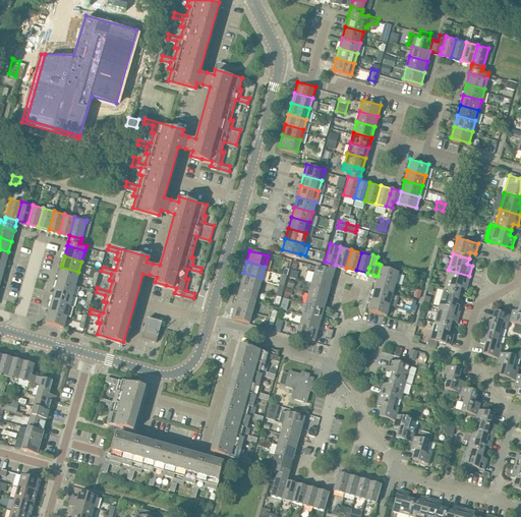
[(323,266),(315,264),(314,270),(327,273),(333,274),(335,267),(336,265),(335,265),(325,262),(324,264),(323,266)]
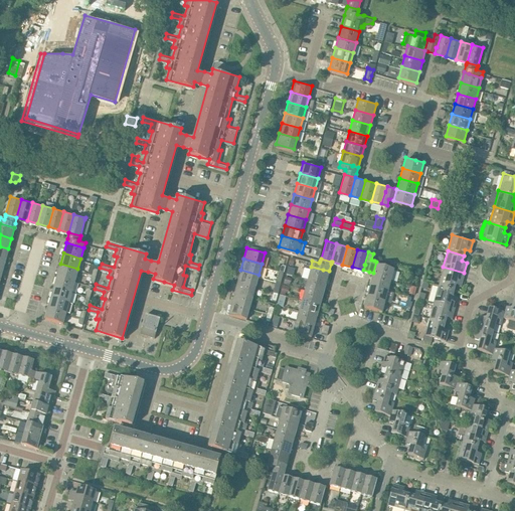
[(373,273),(391,278),(394,267),(390,266),(380,263),(376,262),(373,273)]
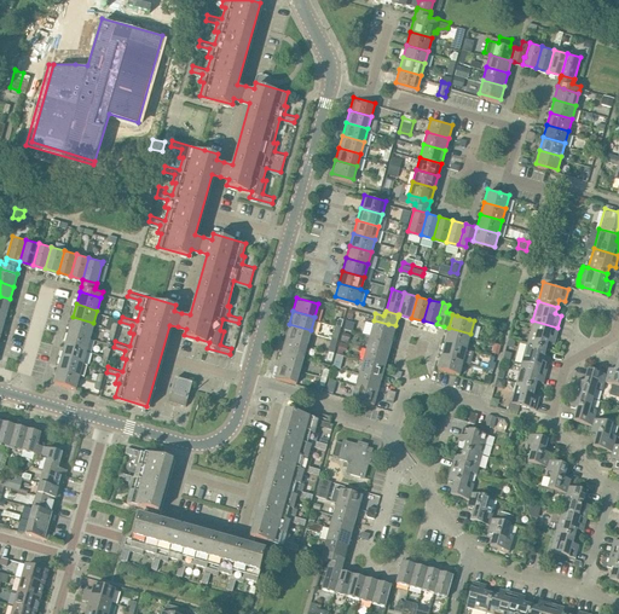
[(90,336),(93,323),(73,317),(68,329),(90,336)]
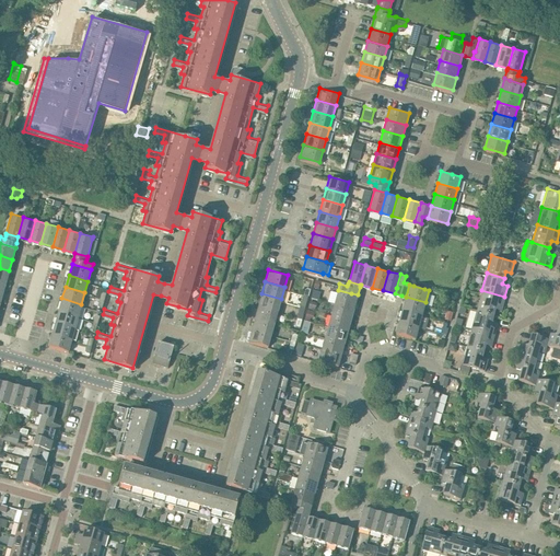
[(354,307),(358,294),(351,293),(338,290),(335,301),(354,307)]
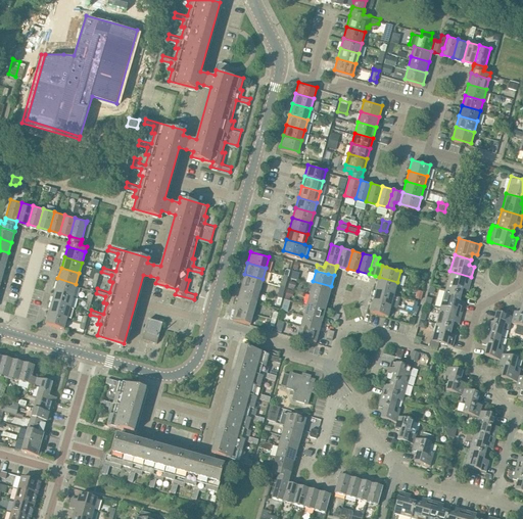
[(449,271),(444,287),(462,292),(463,286),(468,288),(471,277),(449,271)]
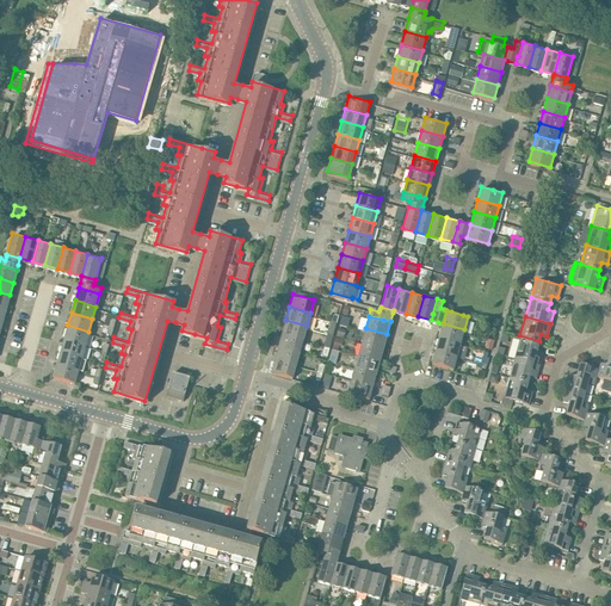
[(285,320),(282,332),(303,338),(307,326),(285,320)]
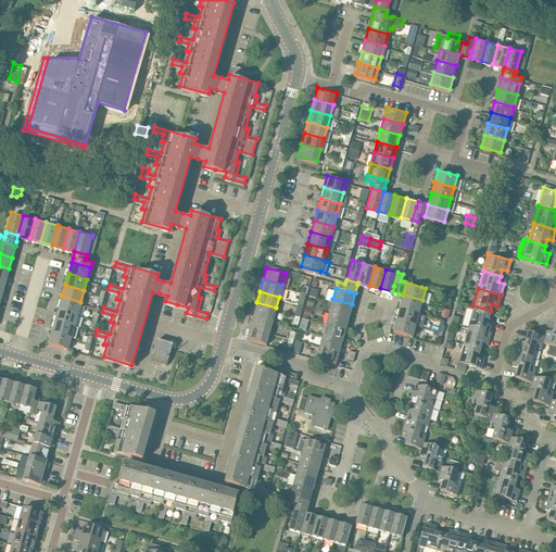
[(419,311),(422,300),(403,295),(400,305),(419,311)]
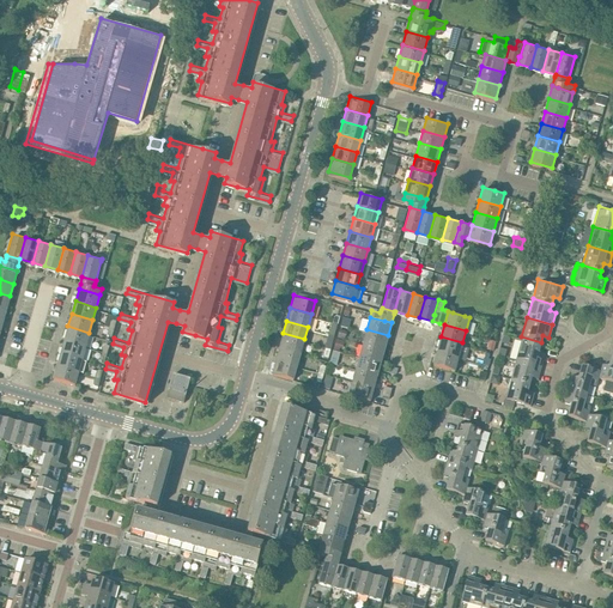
[(67,326),(65,339),(86,345),(89,333),(67,326)]
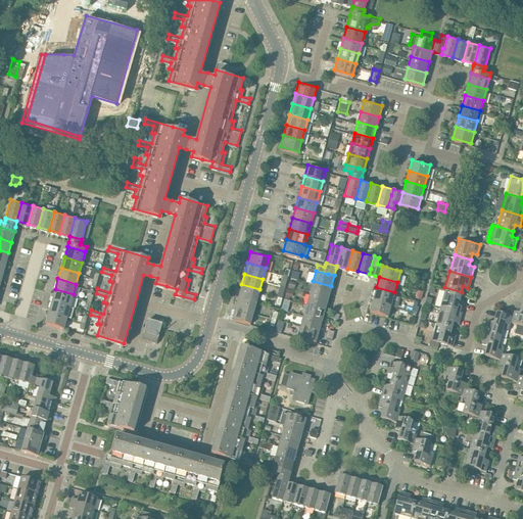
[(328,296),(331,286),(313,281),(310,291),(328,296)]
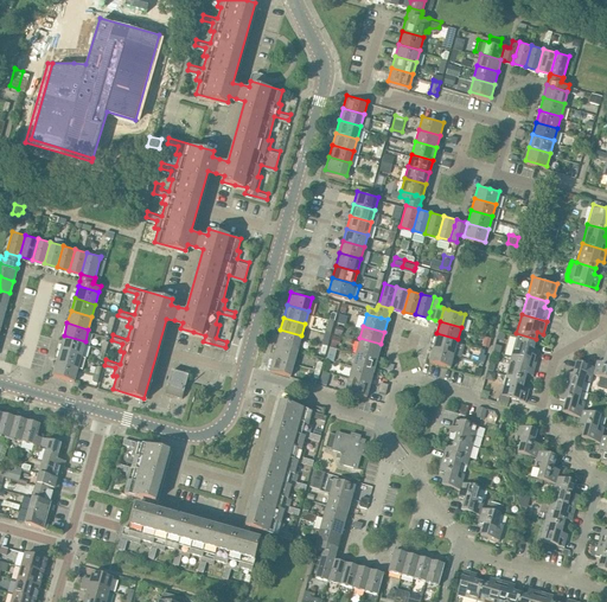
[(298,347),(301,335),(280,330),(276,341),(298,347)]
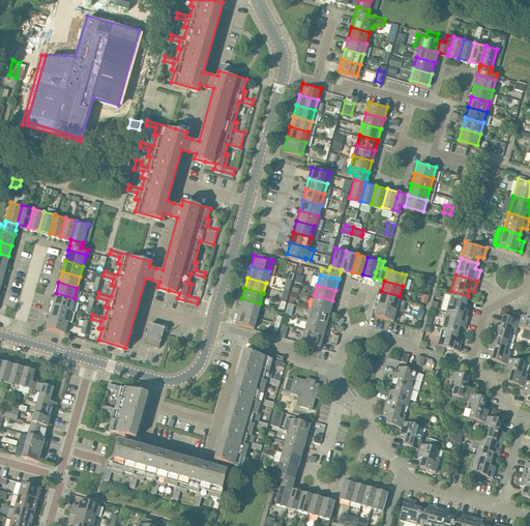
[(396,308),(400,296),(381,291),(378,302),(396,308)]
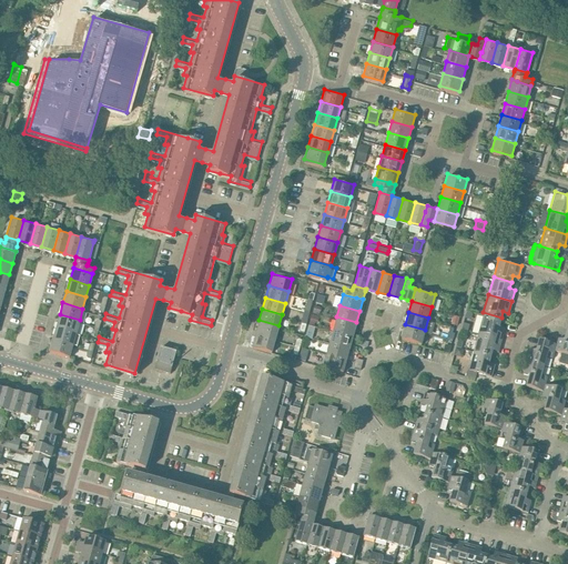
[(483,312),(478,331),(501,338),(505,325),(499,324),(501,318),(483,312)]
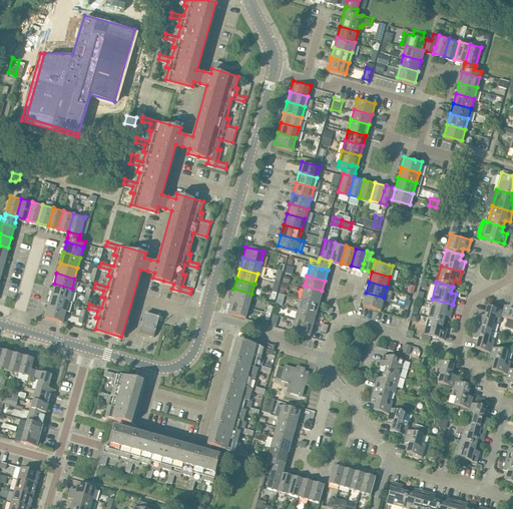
[(54,284),(51,294),(69,299),(72,289),(54,284)]
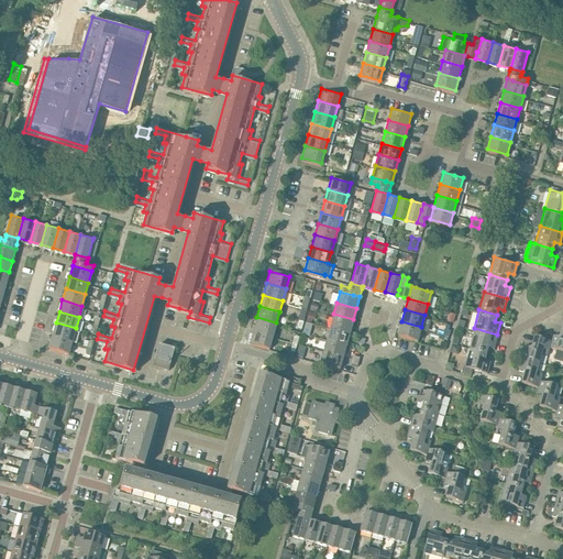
[(333,314),(330,326),(350,331),(353,319),(333,314)]
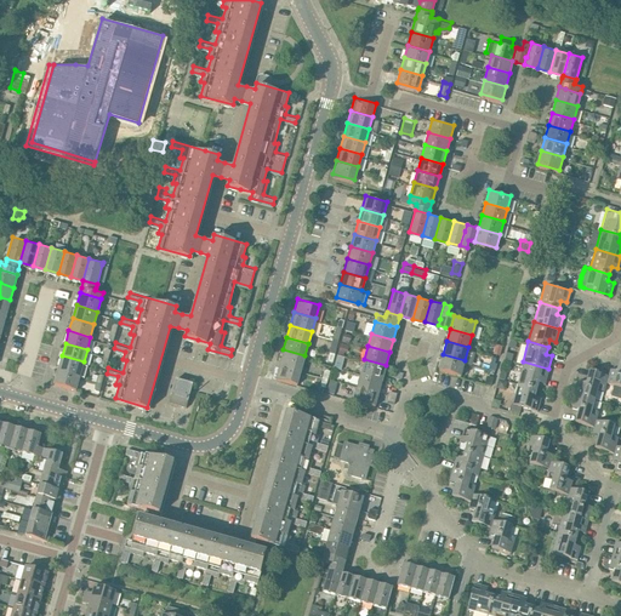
[(301,369),(305,355),(283,349),(279,363),(301,369)]
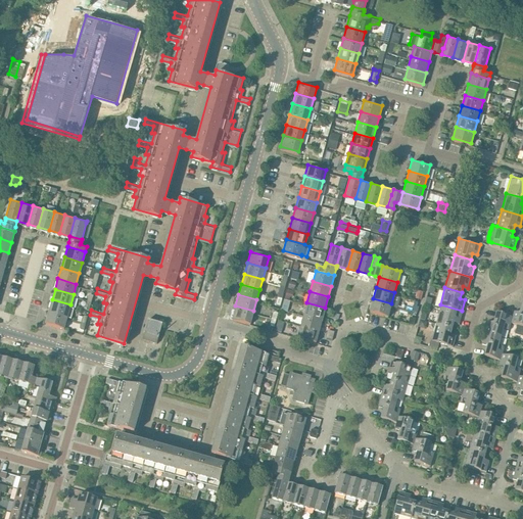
[(373,298),(370,310),(388,315),(391,303),(373,298)]
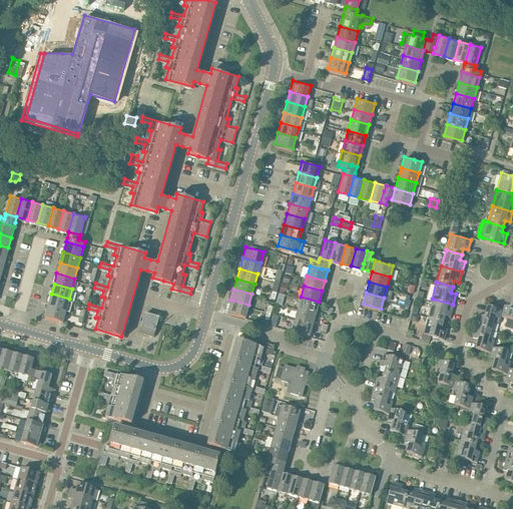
[(51,294),(48,304),(66,310),(66,308),(70,309),(72,300),(69,299),(51,294)]
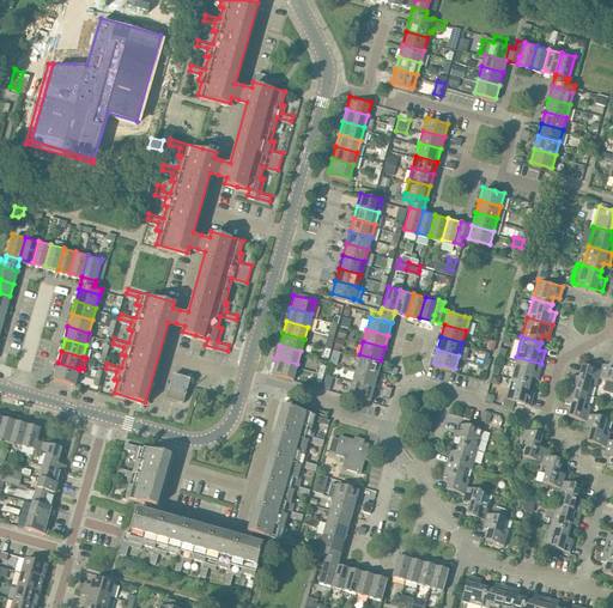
[(599,375),(612,378),(612,351),(608,363),(602,360),(600,368),(599,375)]
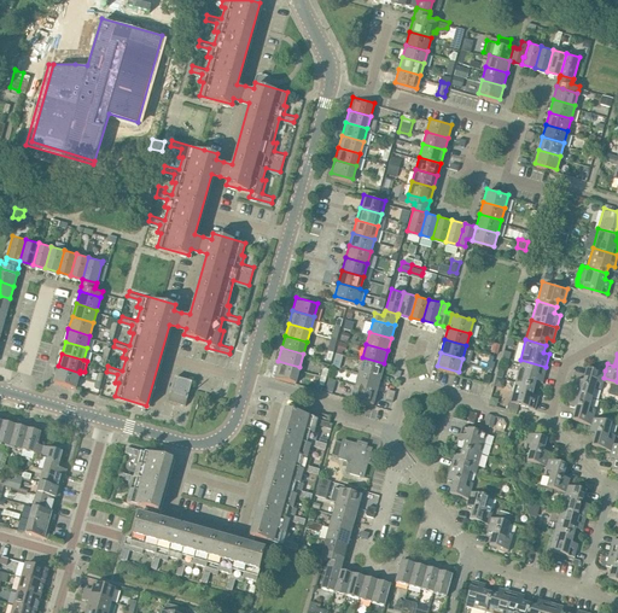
[(362,357),(359,369),(380,375),(384,363),(362,357)]
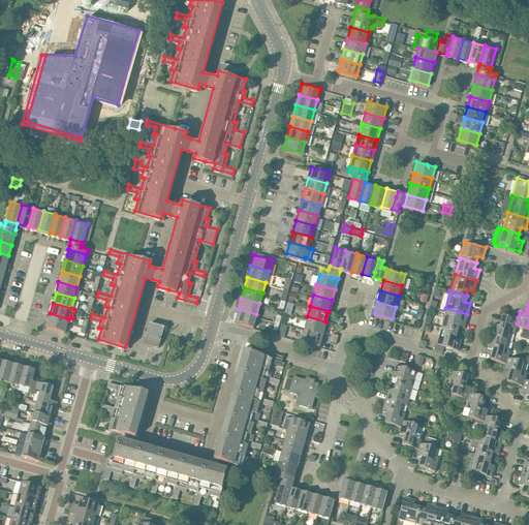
[(445,308),(440,325),(458,329),(459,323),(464,325),(467,314),(445,308)]
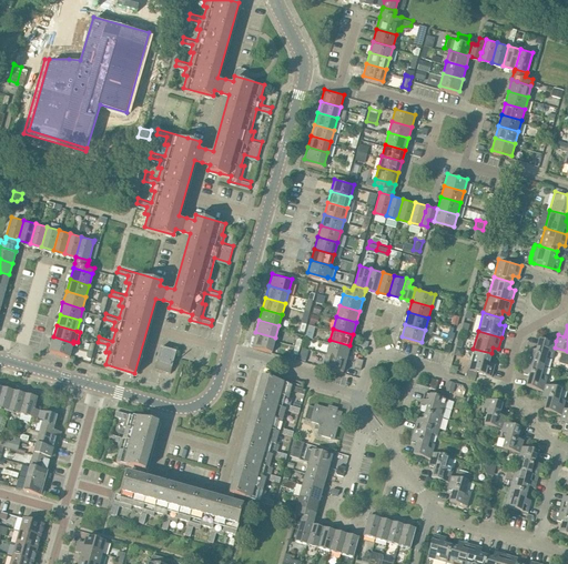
[(275,338),(255,332),(252,344),(272,350),(275,338)]
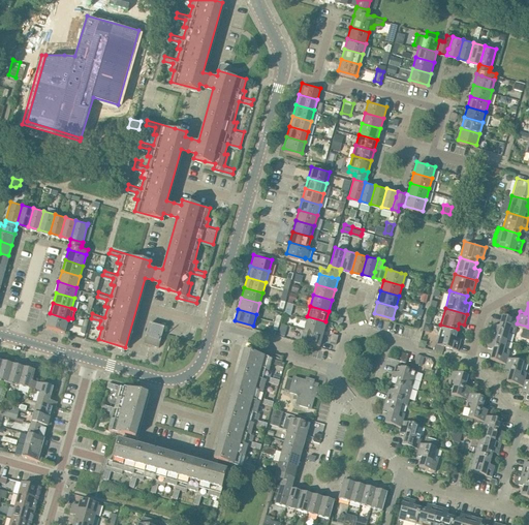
[(45,325),(51,326),(65,330),(68,319),(50,313),(45,325)]
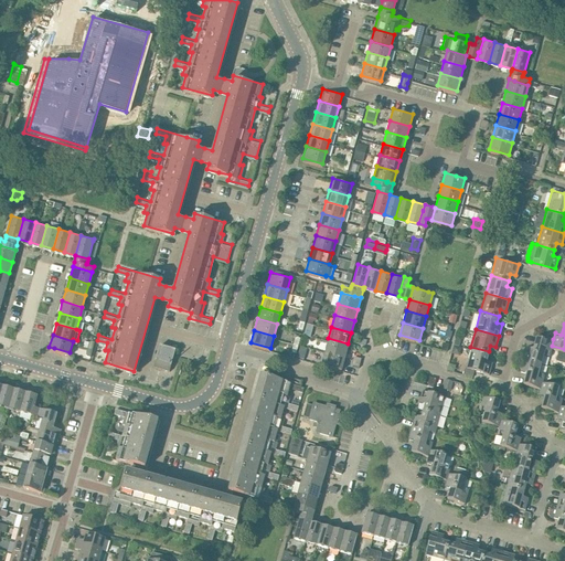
[(523,356),(542,361),(544,352),(550,353),(552,346),(553,339),(536,335),(533,346),(528,343),(523,356)]
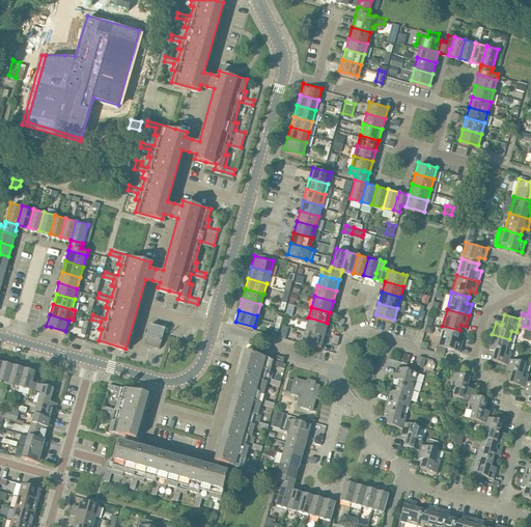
[(324,334),(327,323),(308,317),(305,329),(324,334)]
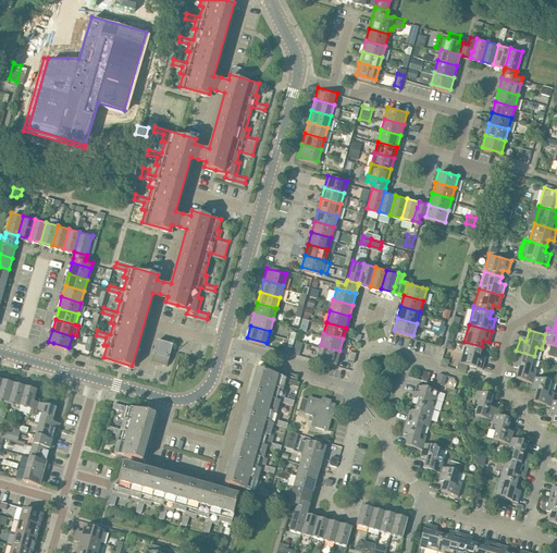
[(153,353),(151,358),(166,363),(169,357),(173,342),(157,338),(153,353)]
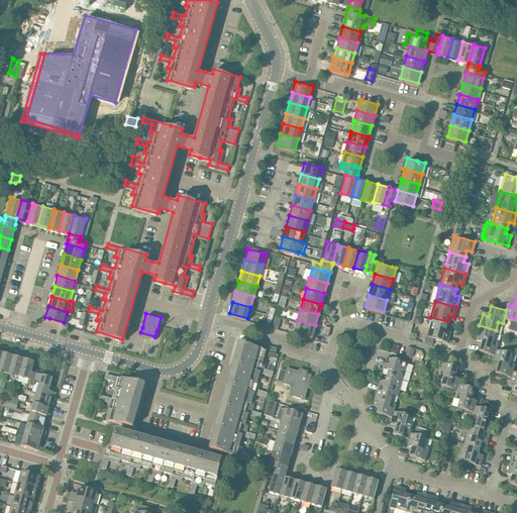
[(447,321),(430,317),(426,333),(447,339),(450,329),(445,327),(447,321)]
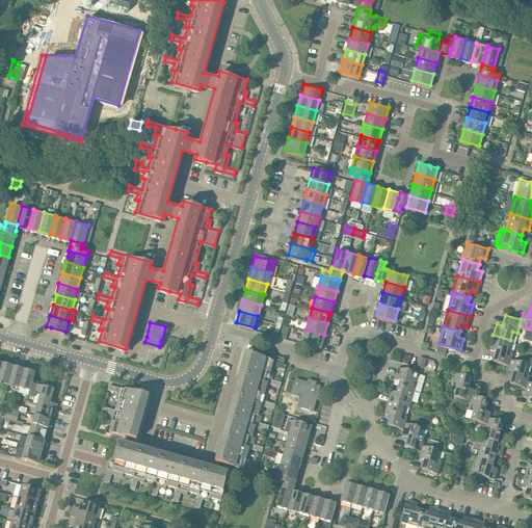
[(324,335),(306,330),(302,341),(321,346),(324,335)]
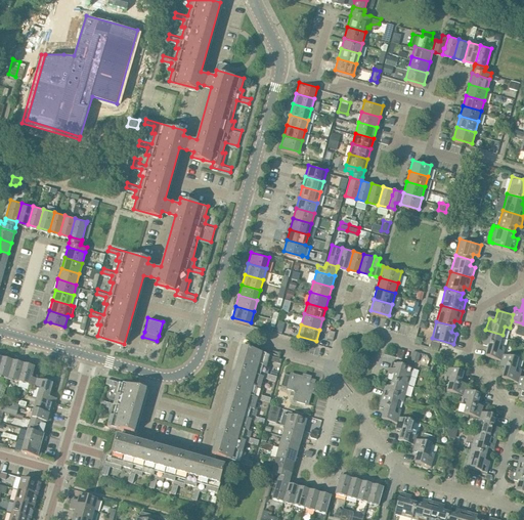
[(503,335),(485,330),(482,341),(487,343),(485,353),(500,357),(501,357),(503,352),(505,345),(499,343),(503,335)]
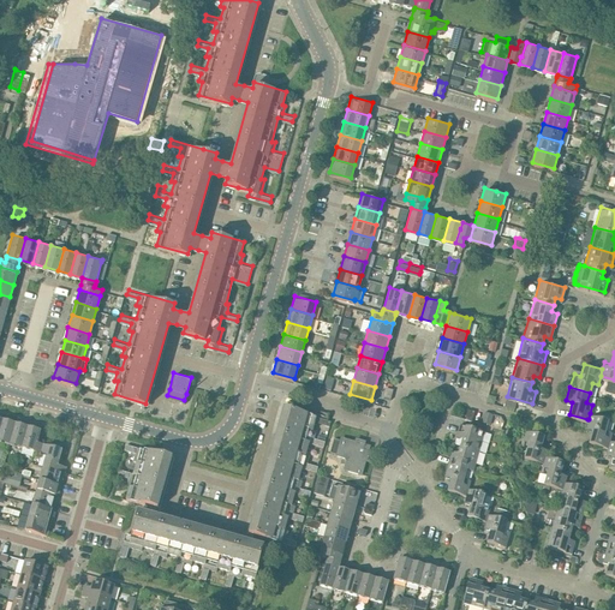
[(249,531),(294,544),(297,538),(286,536),(287,527),(285,527),(287,515),(302,519),(304,513),(292,510),(294,502),(291,502),(294,490),(309,494),(311,489),(299,485),(302,478),(298,477),(302,465),(316,468),(317,464),(306,460),(309,453),(305,452),(309,440),(323,444),(324,438),(314,435),(316,428),(312,426),(316,414),(284,405),(249,531)]
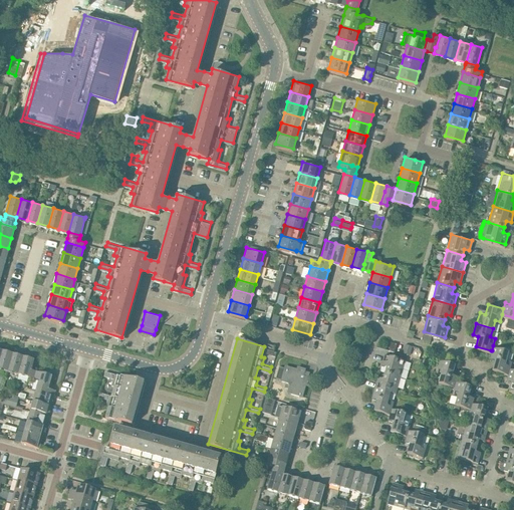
[(410,352),(413,343),(406,341),(403,350),(410,352)]
